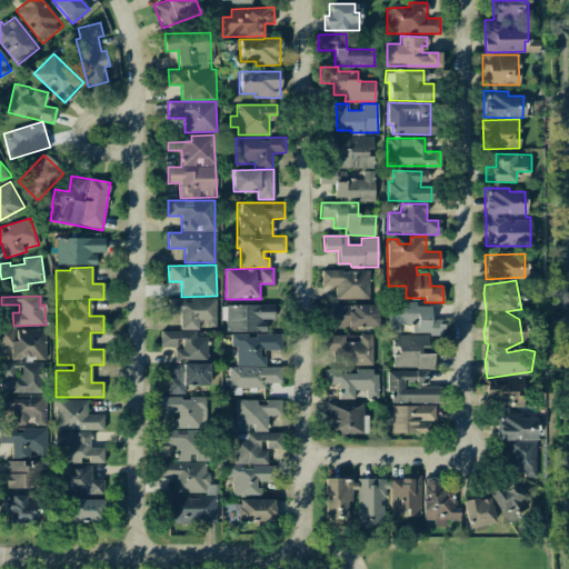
[(217,298),(168,298),(168,313),(180,313),(180,331),(160,330),(160,347),(175,347),(175,360),(206,360),(207,337),(197,337),(197,325),(217,325),(217,298)]
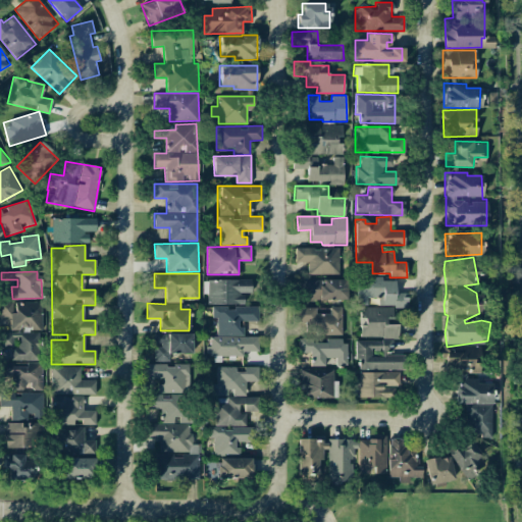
[(357,305),(367,305),(367,298),(378,298),(378,306),(407,306),(407,293),(395,293),(395,280),(382,280),(382,277),(356,277),(357,305)]
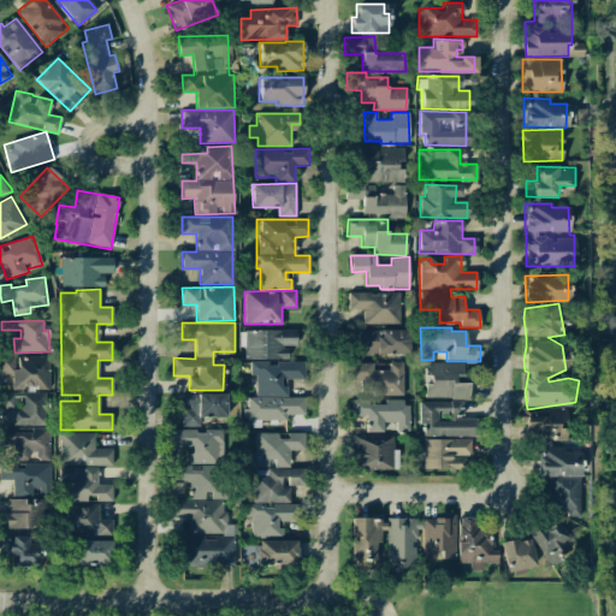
[(244,359),(288,359),(288,347),(297,347),(296,330),(240,330),(240,348),(244,347),(244,359)]
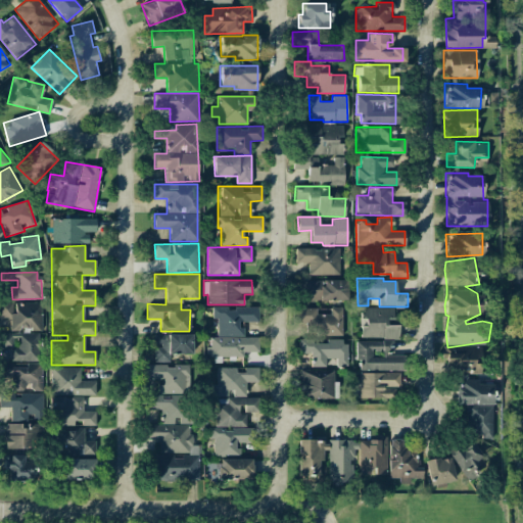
[(304,280),(304,299),(347,300),(347,281),(304,280)]
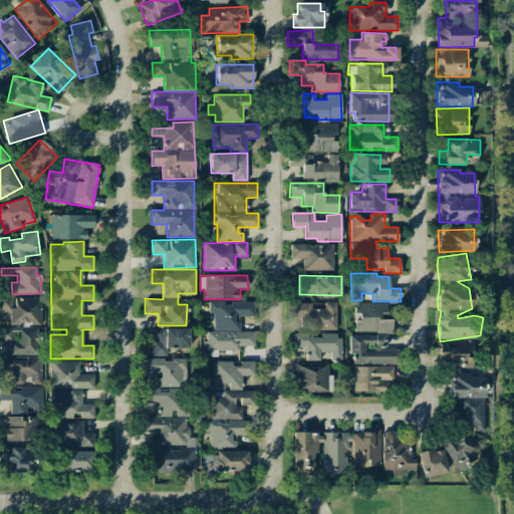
[(10,324),(41,325),(41,298),(16,297),(15,308),(11,308),(11,297),(0,296),(0,311),(10,312),(10,324)]
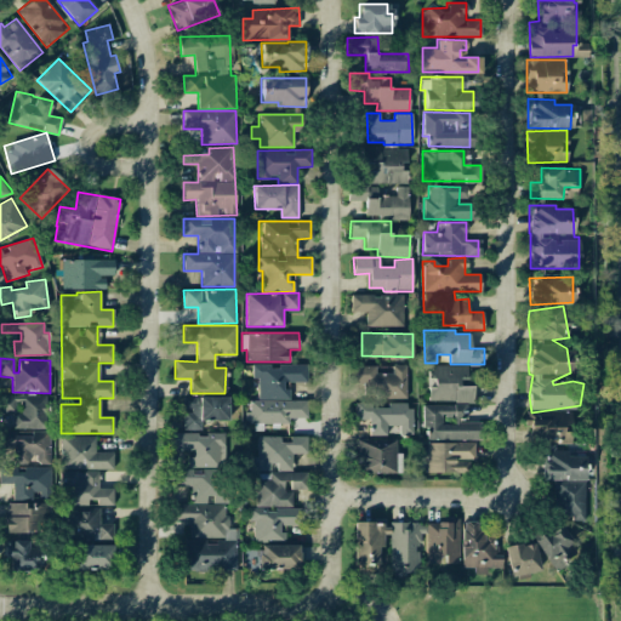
[(307,365),(251,365),(252,377),(257,377),(257,400),(248,400),(248,423),(289,423),(289,419),(307,417),(307,400),(288,400),(288,382),(307,382),(307,365)]
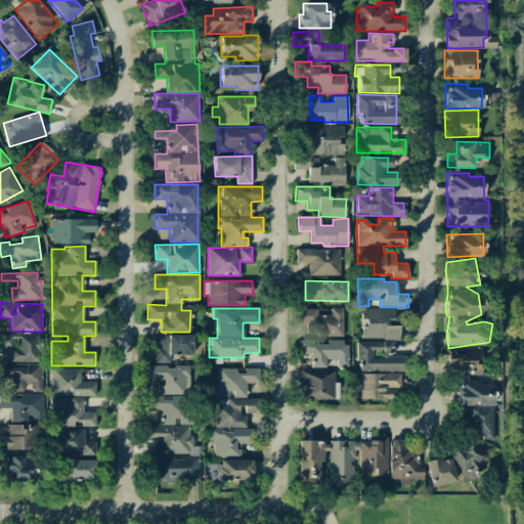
[(343,335),(343,308),(331,308),(331,314),(317,315),(317,308),(293,309),(293,336),(343,335)]
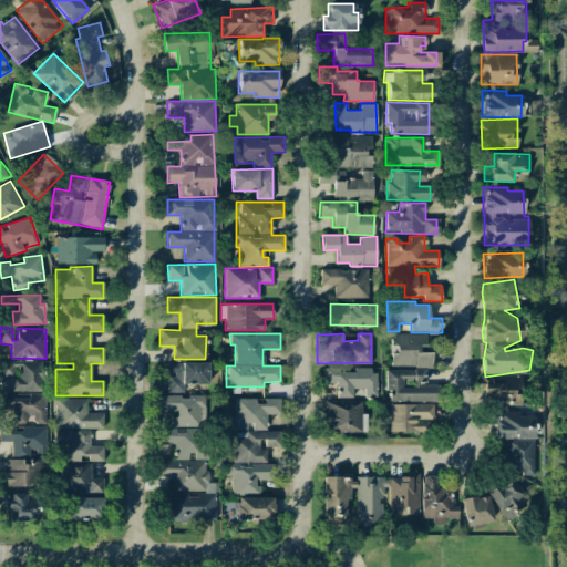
[(391,367),(432,366),(432,350),(426,350),(426,333),(390,334),(391,367)]
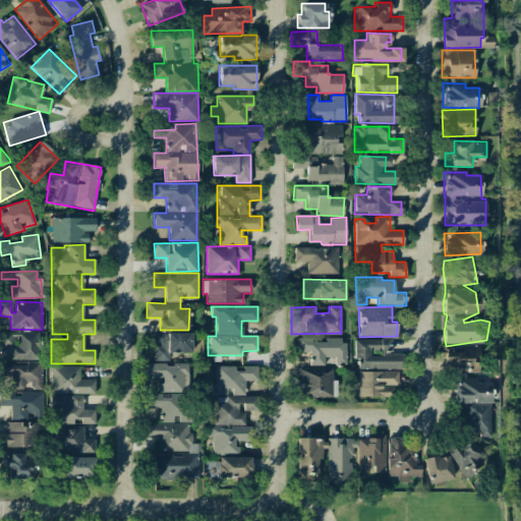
[(12,359),(41,359),(41,332),(0,331),(0,344),(12,345),(12,359)]
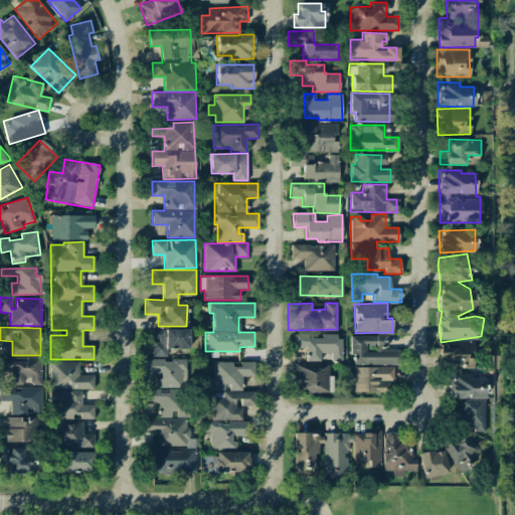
[(189,348),(189,329),(152,329),(152,356),(167,356),(167,349),(189,348)]
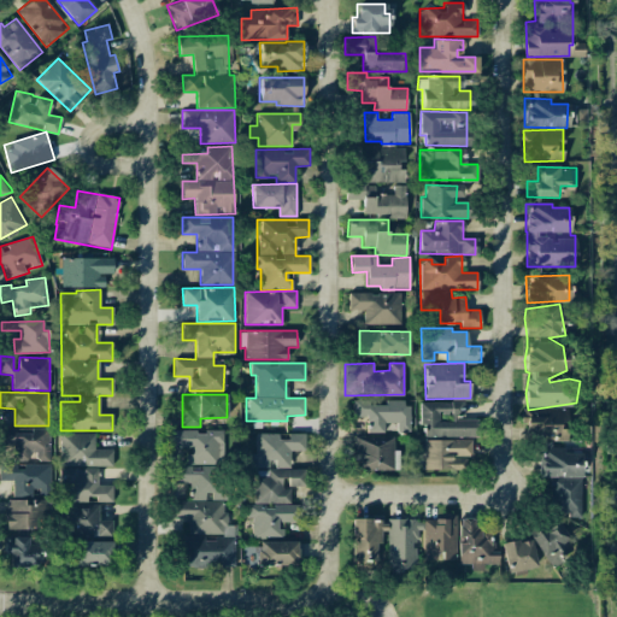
[(409,432),(409,400),(386,400),(386,405),(370,405),(370,400),(352,400),(352,417),(365,417),(365,433),(383,433),(383,423),(397,423),(397,432),(409,432)]
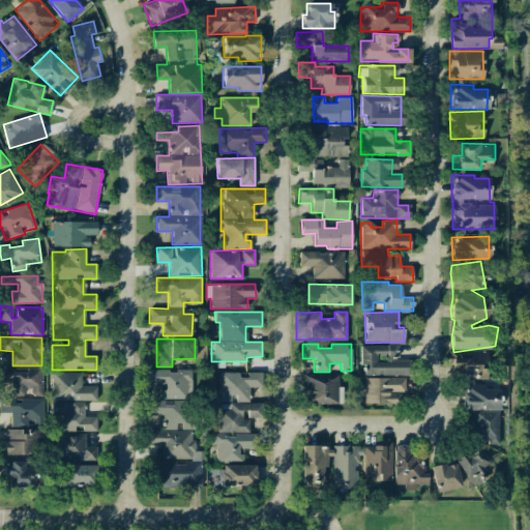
[(487,352),(451,351),(451,378),(486,379),(487,352)]
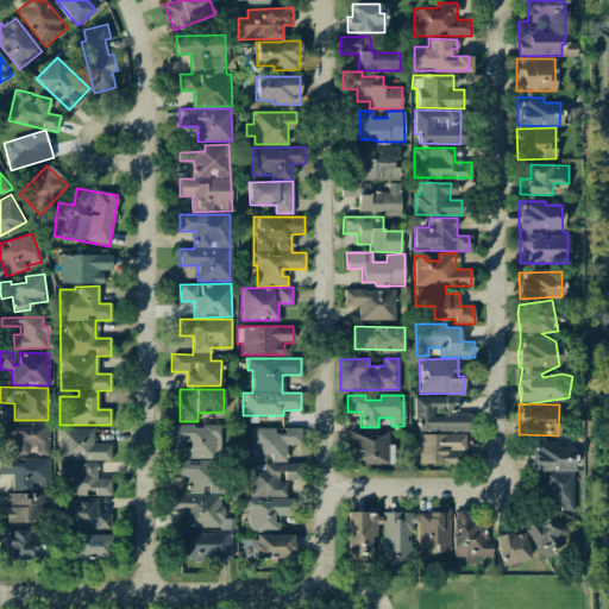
[(49,454),(49,424),(2,424),(2,439),(13,439),(13,456),(32,454),(49,454)]
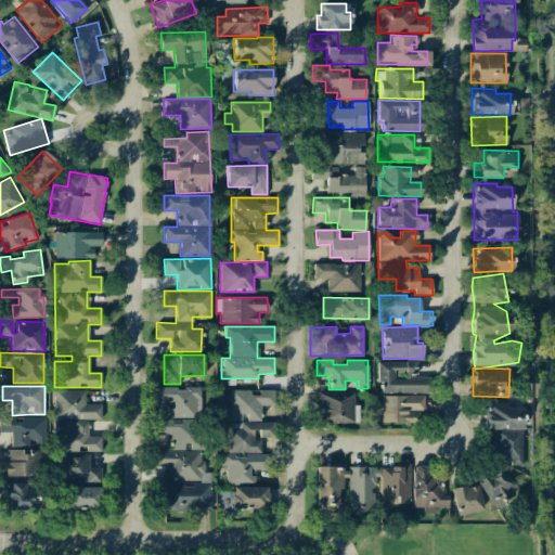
[(167,417),(199,417),(201,387),(152,387),(151,403),(168,404),(167,417)]
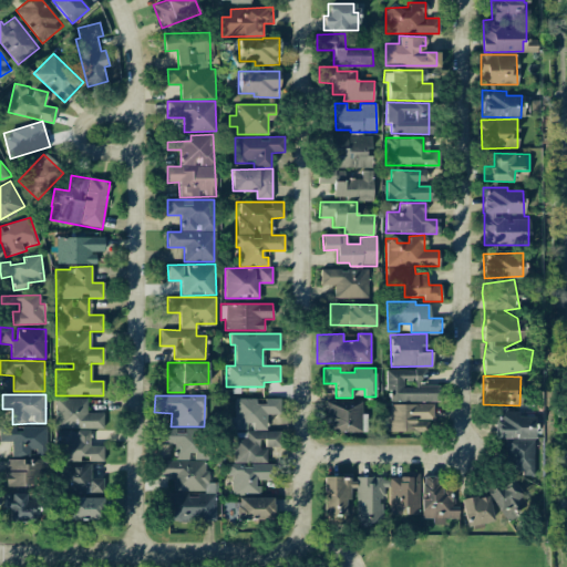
[(55,428),(103,429),(103,413),(86,412),(86,399),(55,398),(55,428)]
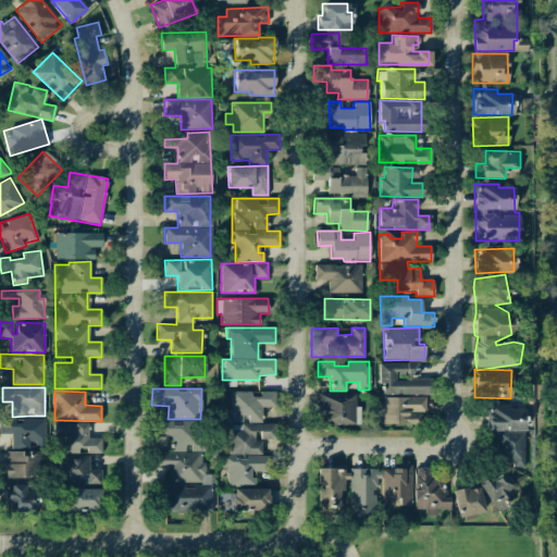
[(225,423),(230,423),(230,455),(222,455),(223,468),(227,467),(227,484),(254,484),(252,471),(270,471),(270,455),(261,455),(261,440),(275,438),(275,423),(261,423),(261,407),(275,407),(275,391),(231,392),(231,409),(224,410),(225,423)]
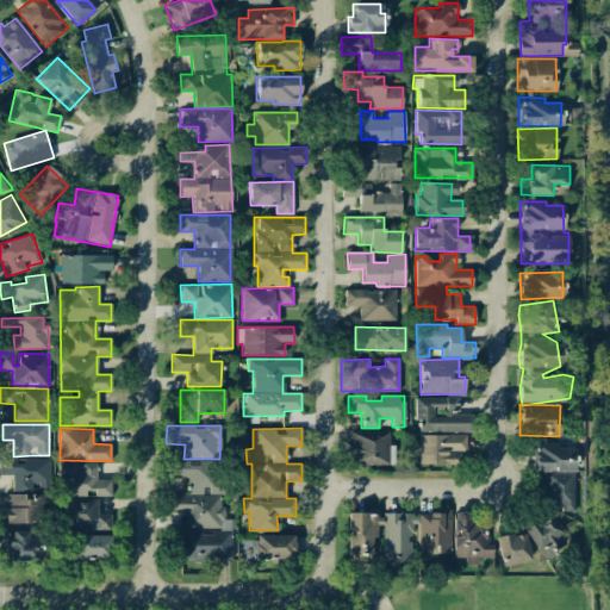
[(393,465),(394,446),(388,446),(388,434),(349,433),(348,464),(393,465)]
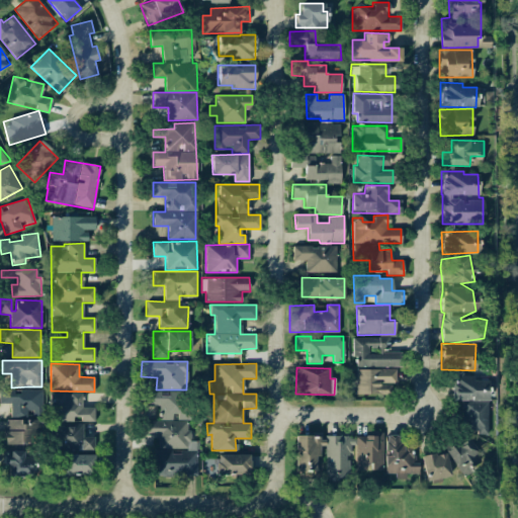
[(396,369),(355,369),(355,395),(391,394),(391,383),(396,383),(396,369)]
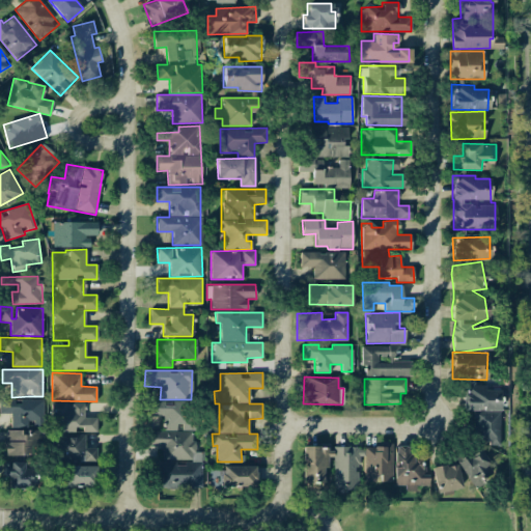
[(473,410),(473,443),(499,443),(499,390),(485,390),(485,385),(464,385),(464,410),(473,410)]
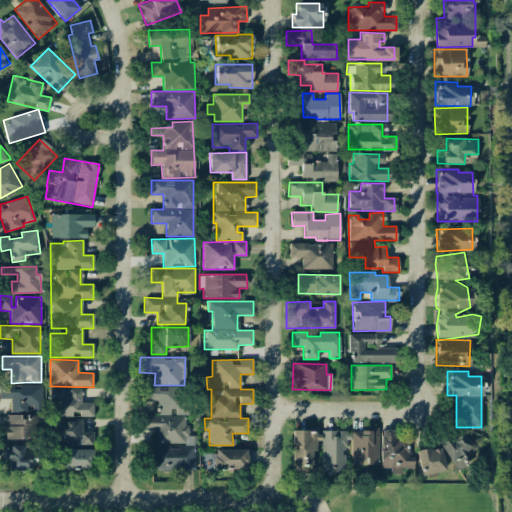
[(194,470),(195,436),(186,436),(187,415),(185,415),(186,388),(144,386),(144,400),(157,401),(157,416),(142,416),(142,430),(156,430),(156,444),(152,444),(151,469),(194,470)]
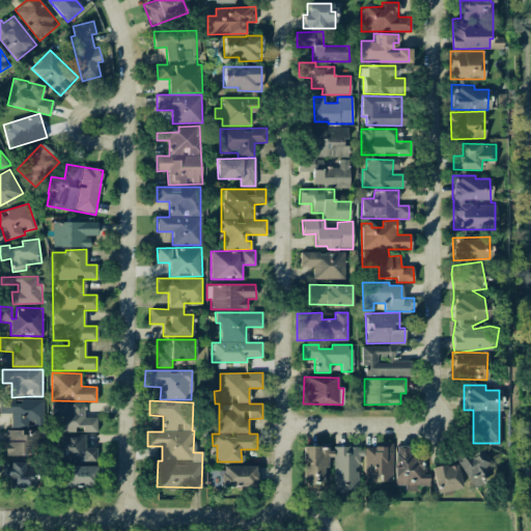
[(96,432),(96,418),(83,417),(83,402),(53,401),(53,431),(96,432)]
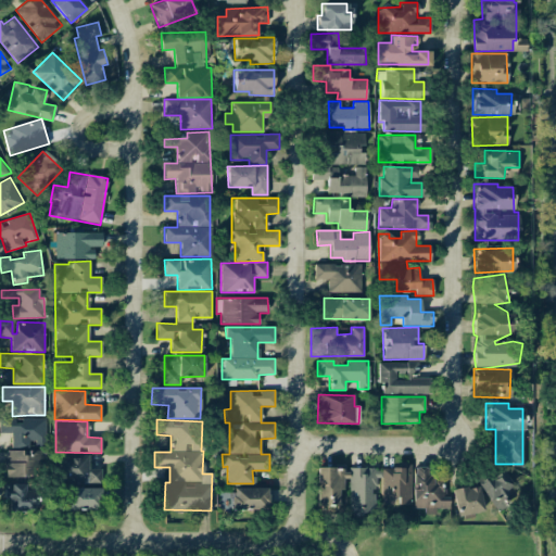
[(5,476),(38,476),(38,451),(5,450),(5,476)]
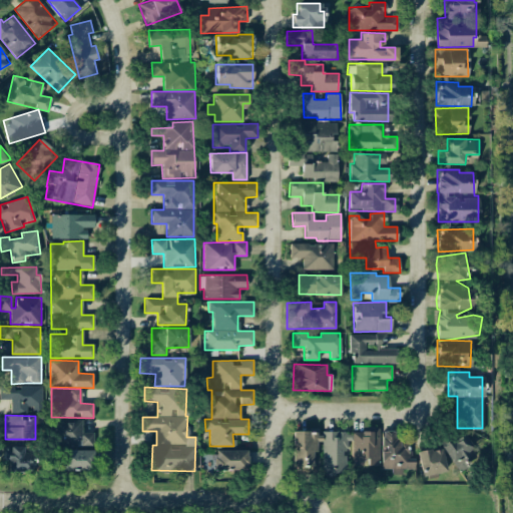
[(51,420),(51,446),(94,445),(94,433),(82,433),(82,419),(51,420)]
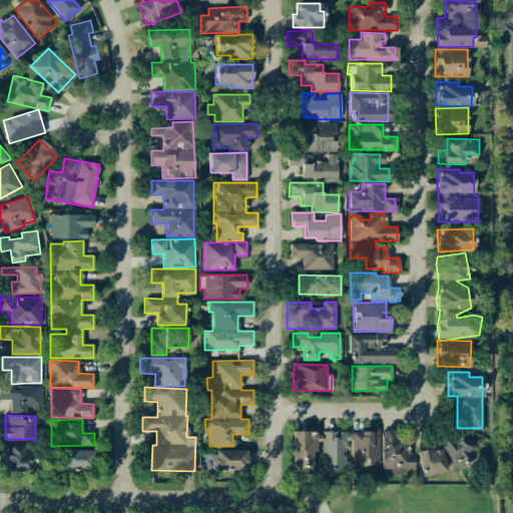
[(377,466),(377,431),(352,430),(352,466),(377,466)]
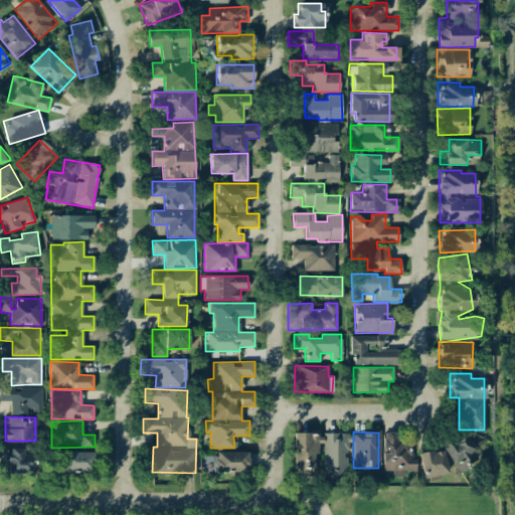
[(293,469),(313,470),(313,453),(318,453),(318,444),(322,444),(322,434),(294,433),(293,469)]
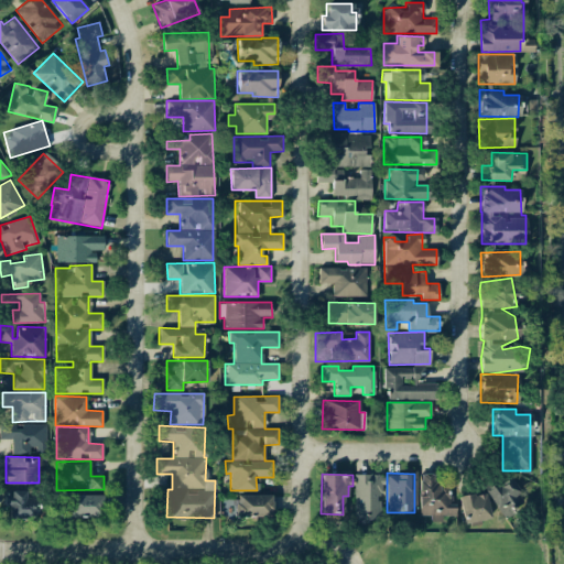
[(419,516),(452,514),(452,484),(433,485),(433,474),(418,474),(419,516)]
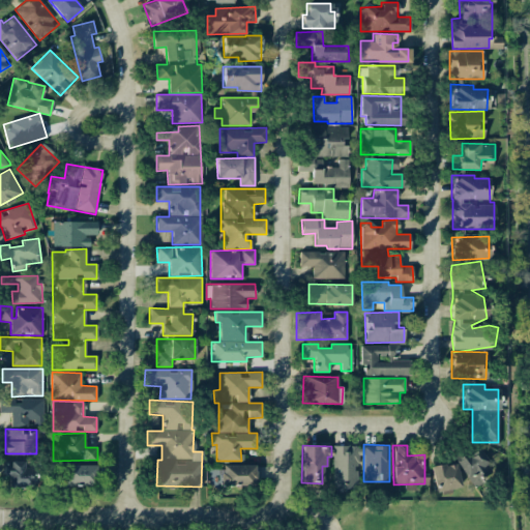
[(358,489),(358,446),(332,446),(332,490),(358,489)]
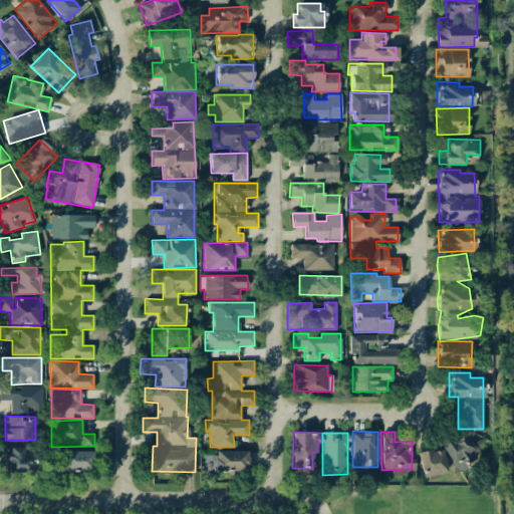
[(443,449),(454,466),(476,452),(465,435),(443,449)]
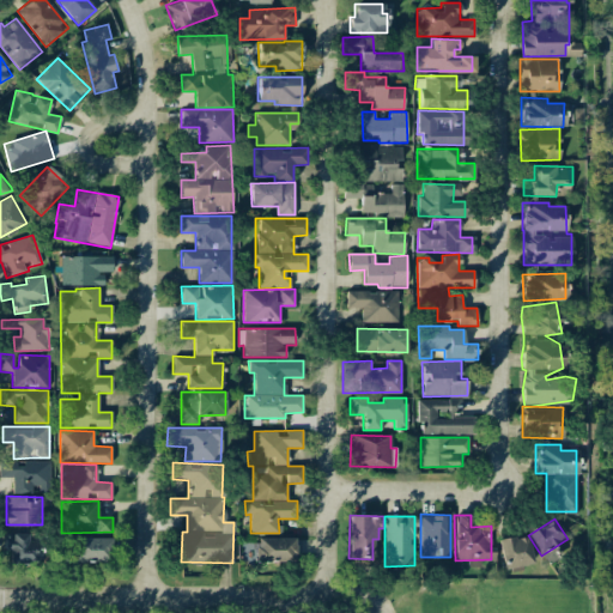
[(38,564),(38,542),(29,542),(29,535),(4,535),(4,550),(10,550),(10,564),(38,564)]
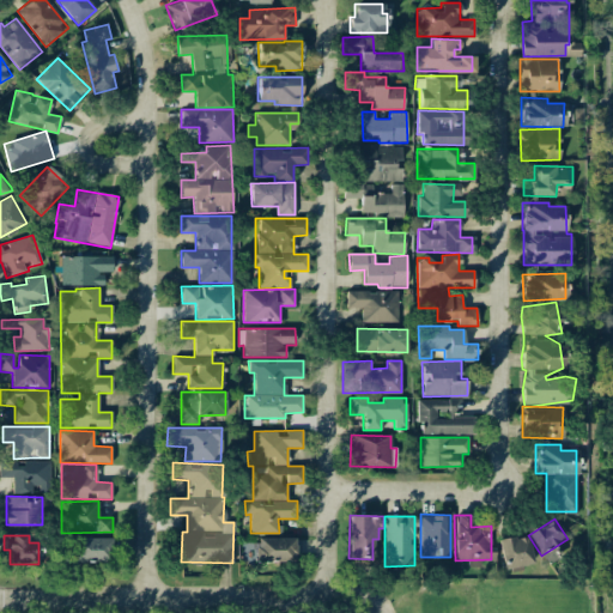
[(504,569),(533,564),(527,535),(499,540),(504,569)]
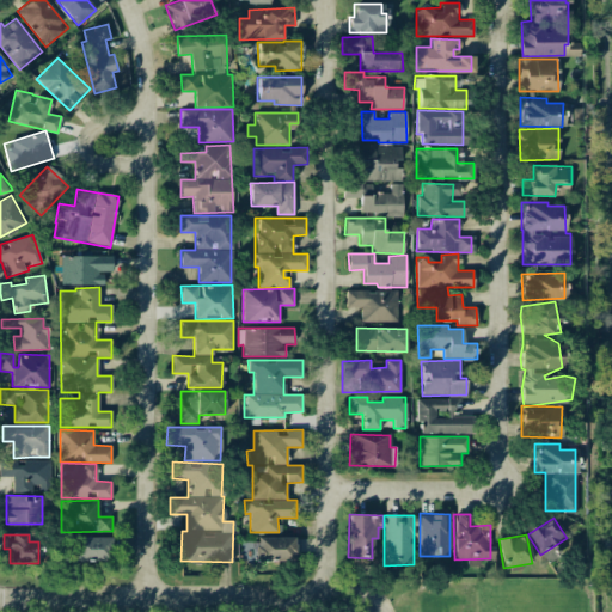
[(111,538),(72,537),(71,561),(110,562),(111,538)]
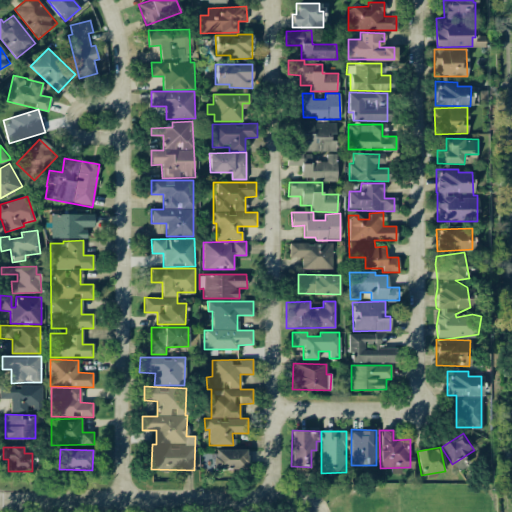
[(214,469),(245,468),(245,449),(214,450),(214,469)]
